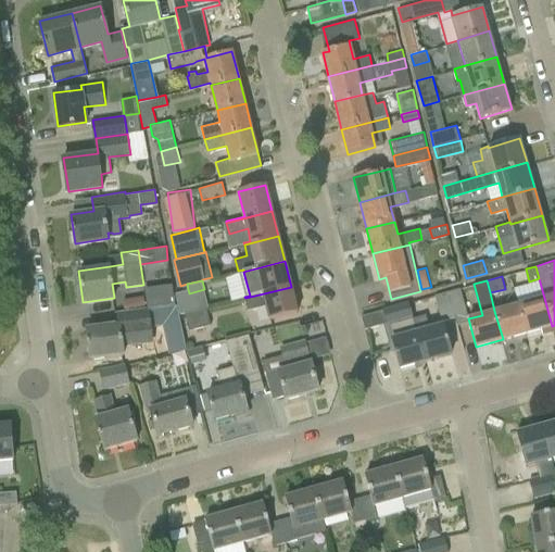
[(173,283),(144,287),(147,305),(175,302),(173,283)]
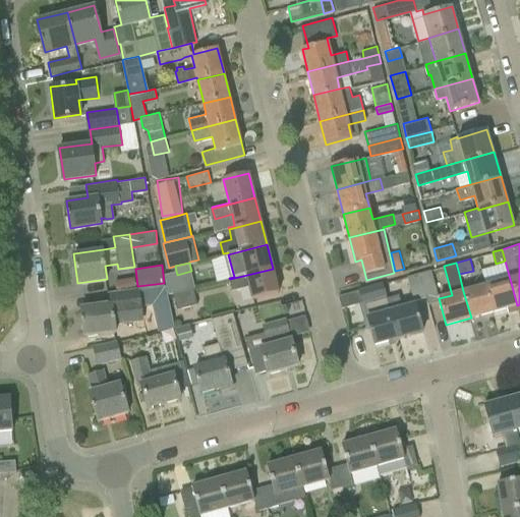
[(232,289),(249,285),(253,298),(279,291),(273,269),(230,279),(232,289)]
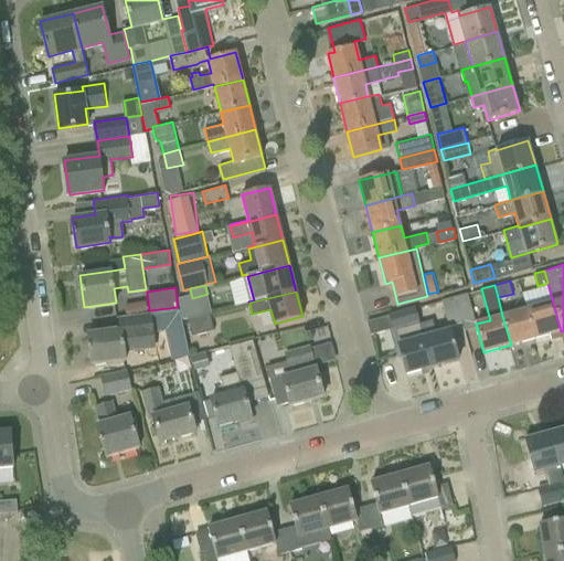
[(468,292),(454,295),(460,321),(463,320),(466,329),(476,326),(475,323),(477,323),(468,292)]
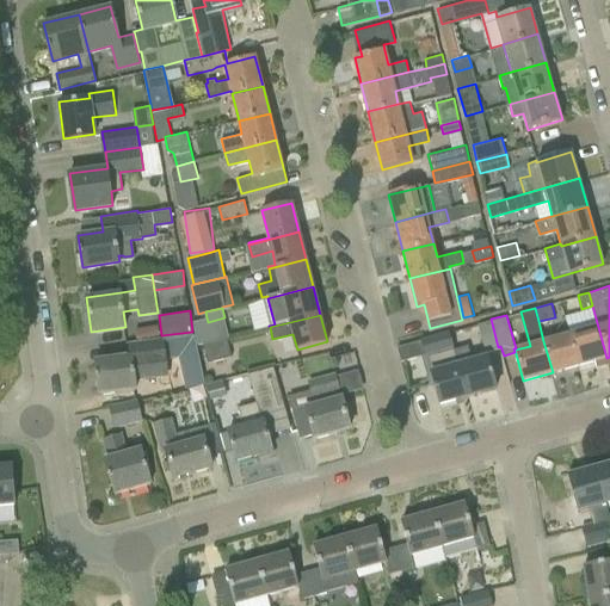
[(197,333),(199,342),(203,342),(211,340),(208,322),(207,317),(193,320),(197,333)]
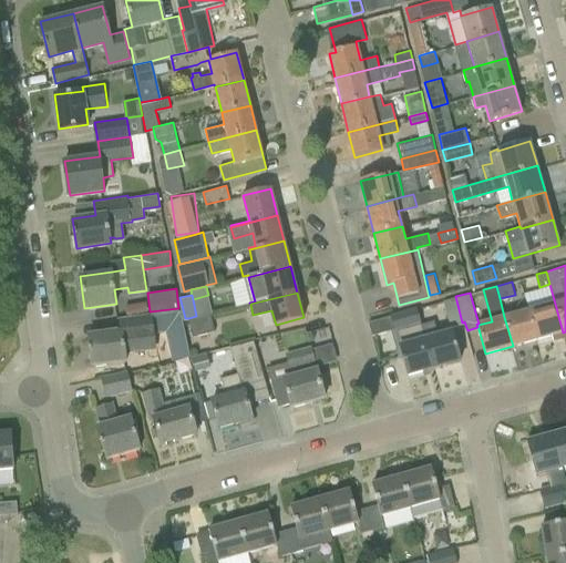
[(451,325),(462,323),(455,296),(443,299),(451,325)]
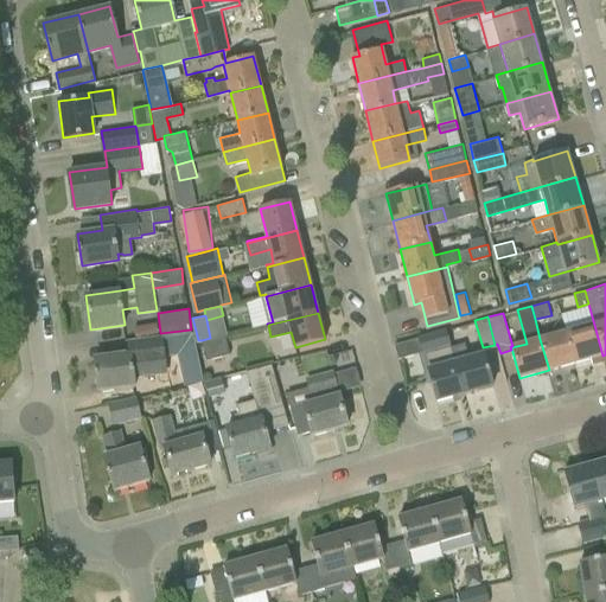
[(594,325),(565,333),(574,363),(603,356),(594,325)]
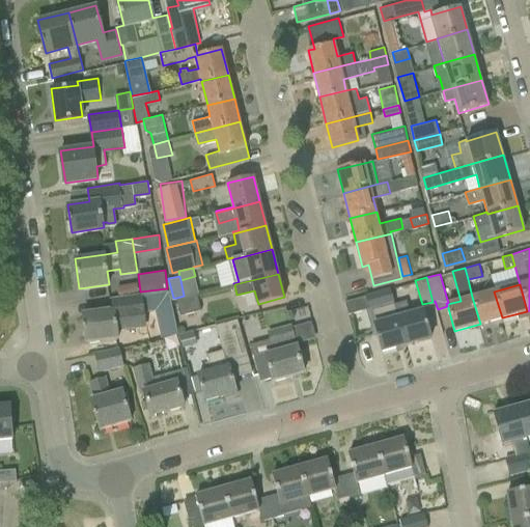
[(381,352),(406,344),(395,303),(391,286),(367,293),(375,324),(373,324),(381,352)]
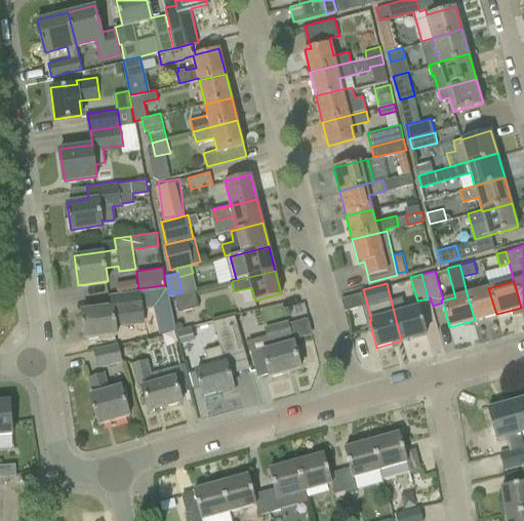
[(112,294),(113,306),(82,310),(85,338),(116,334),(115,325),(145,321),(143,305),(156,303),(172,301),(171,294),(169,286),(112,294)]
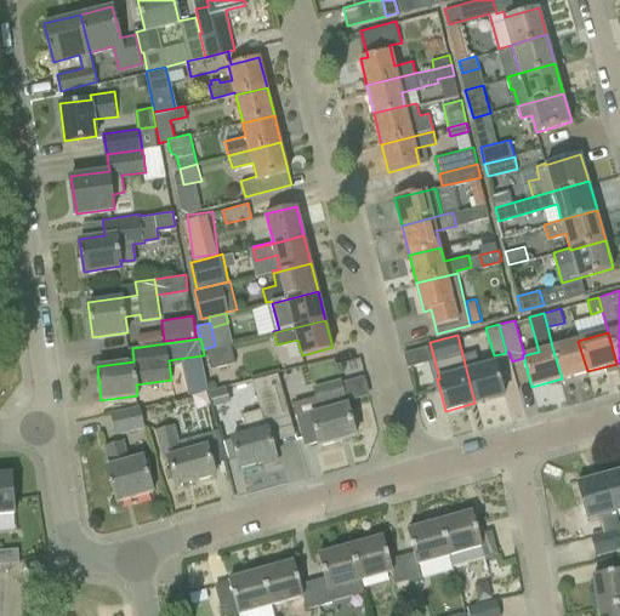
[(235,361),(231,341),(215,346),(206,348),(211,368),(235,361)]
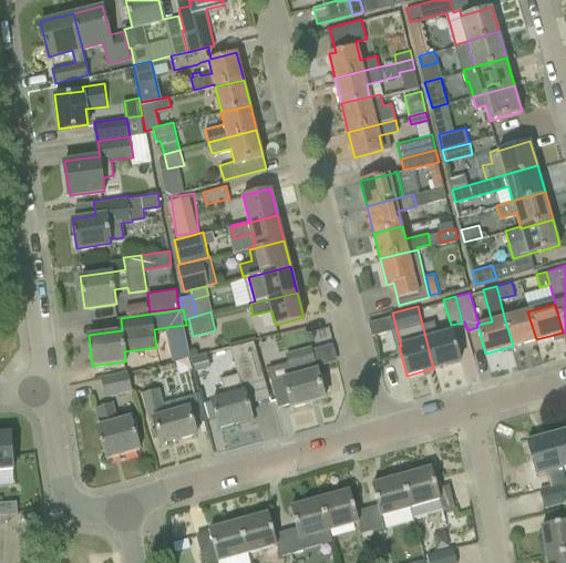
[(527,311),(504,317),(513,346),(536,339),(527,311)]
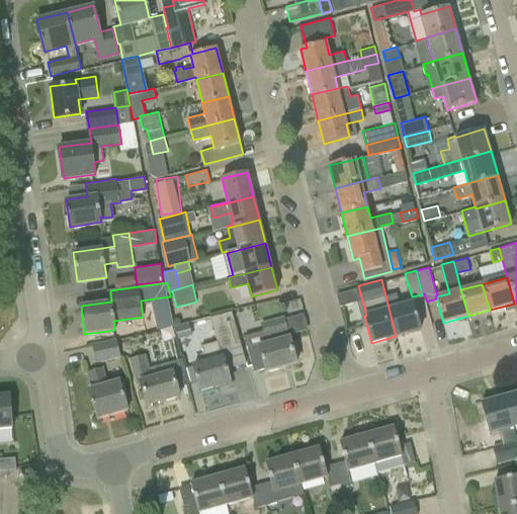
[(412,304),(401,307),(397,291),(385,295),(396,336),(419,330),(412,304)]
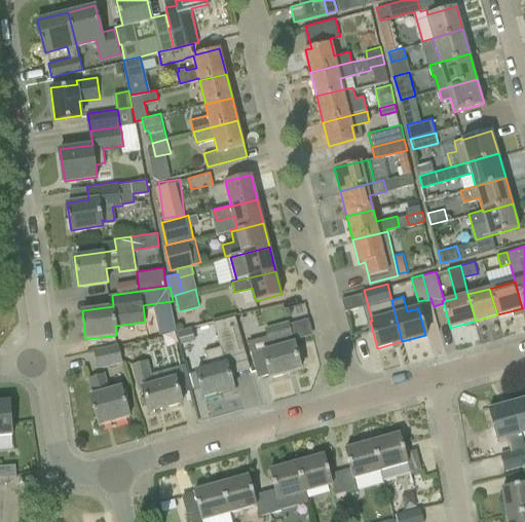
[(173,301),(156,303),(159,334),(177,330),(173,301)]
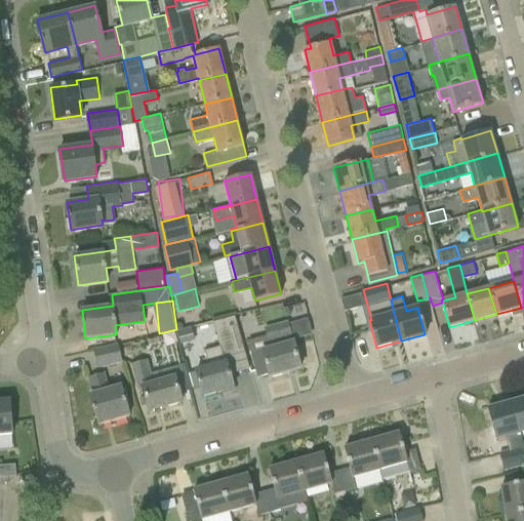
[(203,358),(206,367),(197,370),(203,395),(234,387),(230,371),(249,366),(235,315),(214,320),(220,345),(205,350),(206,357),(203,358)]
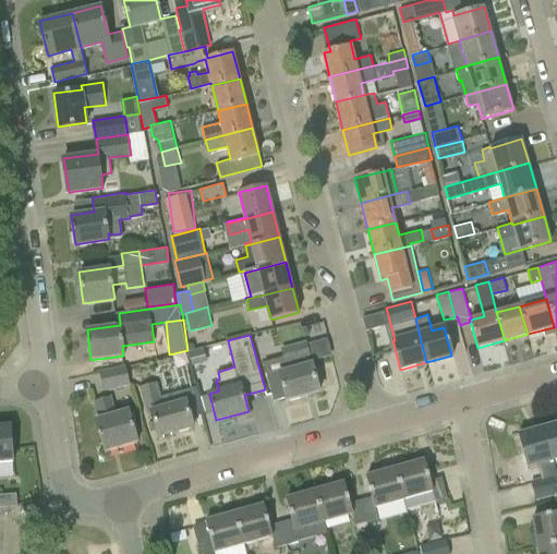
[(278,374),(280,373),(288,400),(319,392),(305,339),(281,346),(285,359),(275,362),(278,374)]
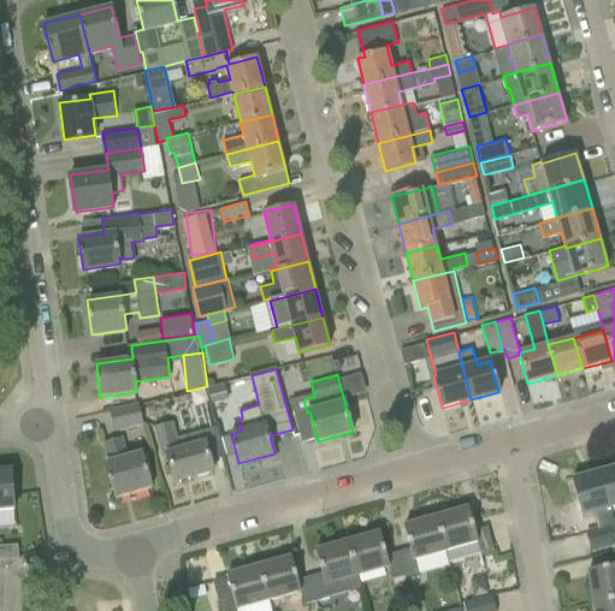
[(212,401),(211,393),(189,399),(196,428),(218,422),(212,401)]
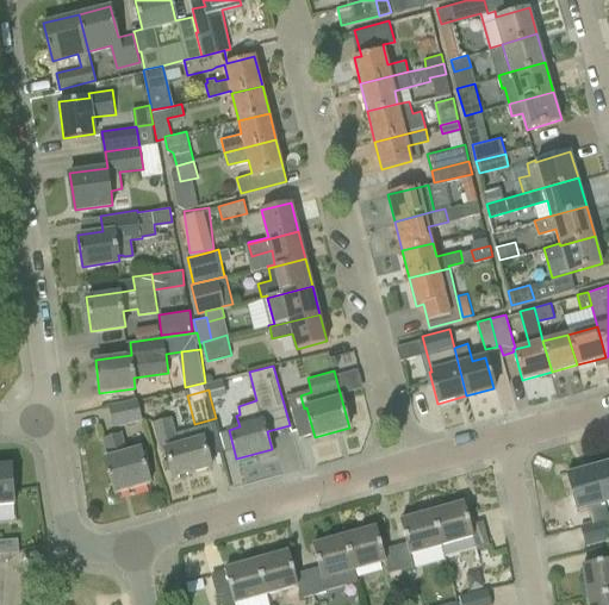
[(113,425),(143,419),(138,397),(109,403),(113,425)]
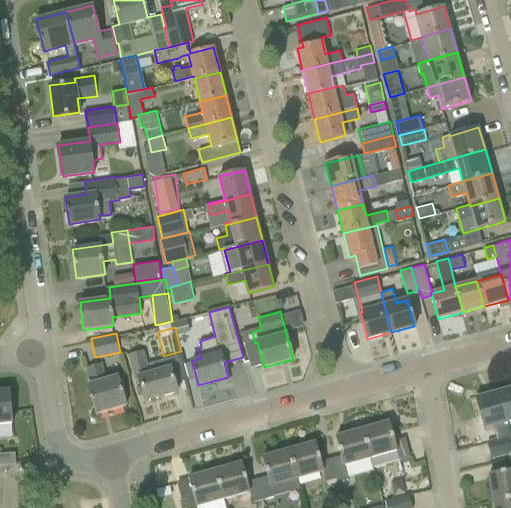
[(135,378),(138,377),(144,400),(177,391),(171,368),(151,374),(144,349),(128,353),(135,378)]
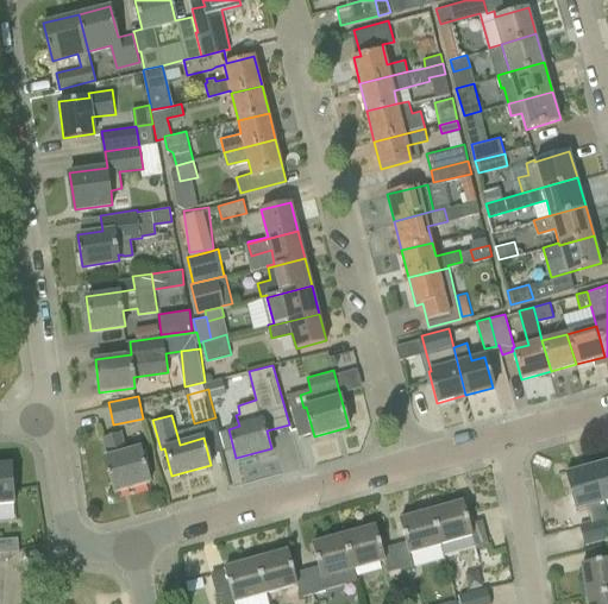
[(101,435),(107,457),(105,457),(114,491),(150,482),(142,447),(127,451),(123,429),(101,435)]
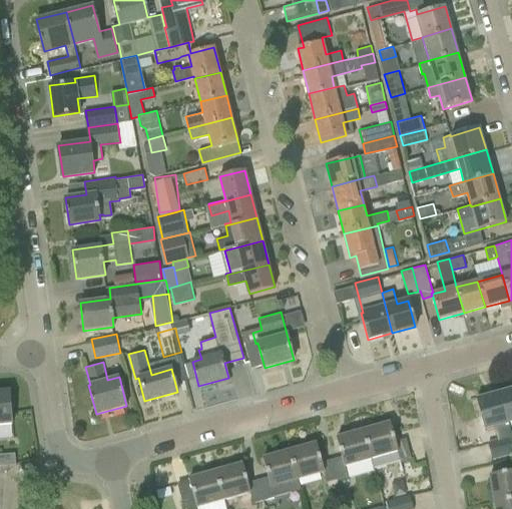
[(511,386),(501,390),(509,420),(511,419),(511,386)]
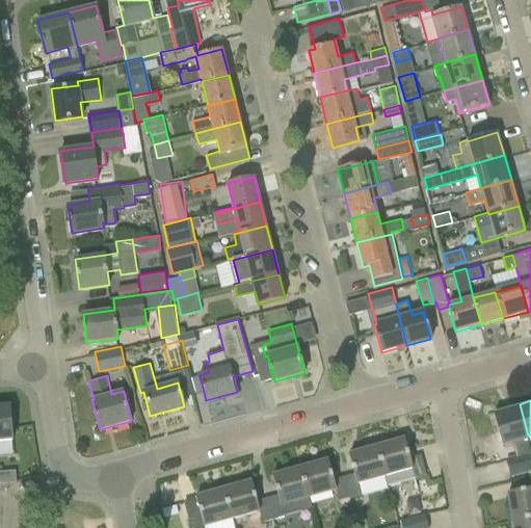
[(11,403),(0,404),(0,438),(14,437),(11,403)]
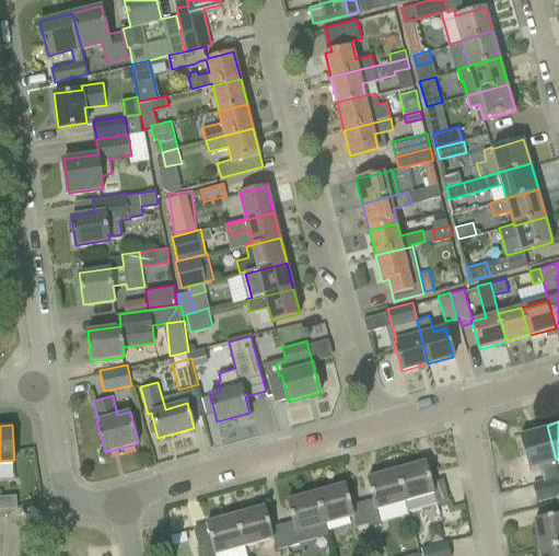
[(558,470),(556,459),(547,426),(520,433),(528,466),(540,463),(545,477),(534,481),(538,499),(558,493),(558,470)]
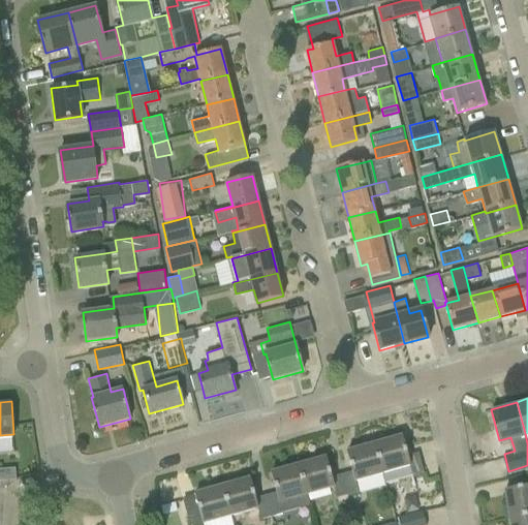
[(418,451),(407,454),(402,434),(374,442),(382,470),(383,470),(386,482),(425,471),(418,451)]
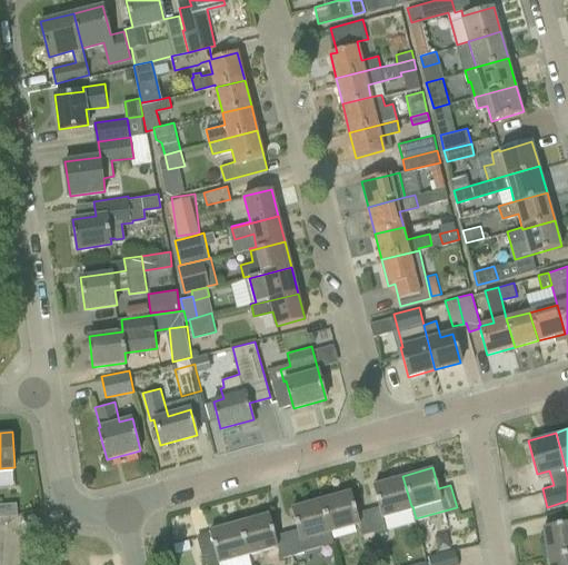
[(379,505),(368,508),(374,531),(385,527),(381,515),(411,506),(402,476),(372,484),(379,505)]
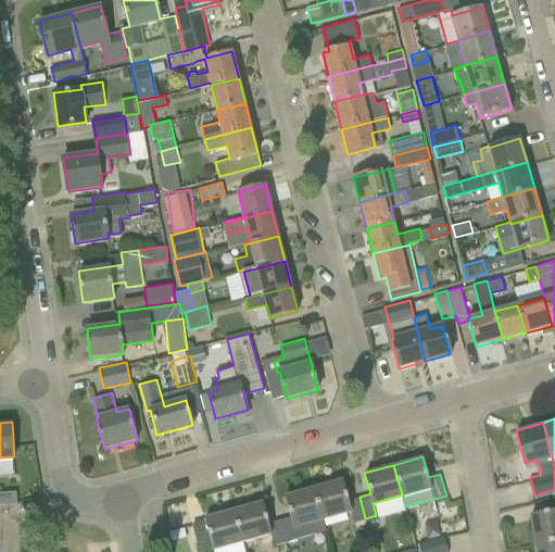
[(322,517),(351,509),(354,522),(365,518),(360,497),(349,500),(342,479),(314,487),(322,517)]
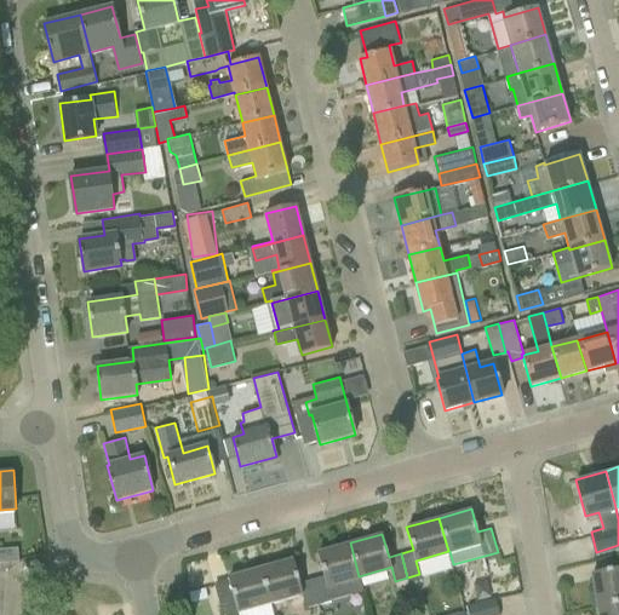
[(317,552),(324,575),(311,579),(319,603),(331,599),(327,585),(359,576),(350,542),(317,552)]
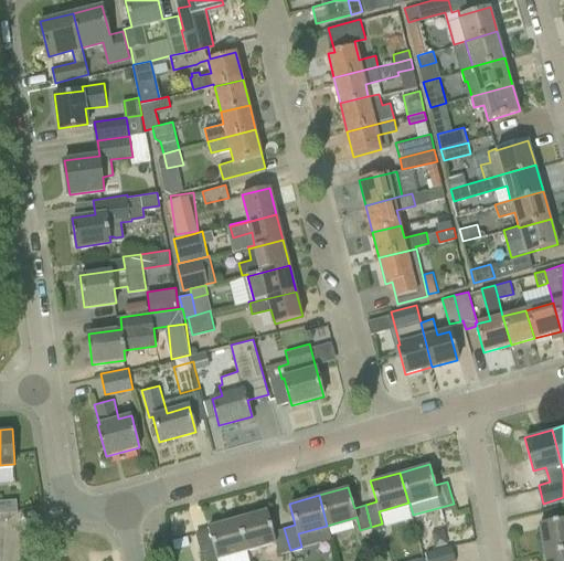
[(17,497),(0,498),(0,512),(18,511),(17,497)]
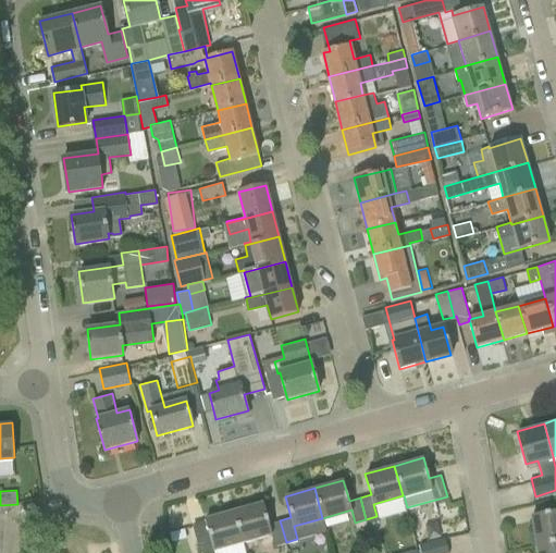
[(280,520),(269,523),(262,502),(227,512),(236,542),(271,532),(274,545),(286,542),(280,520)]
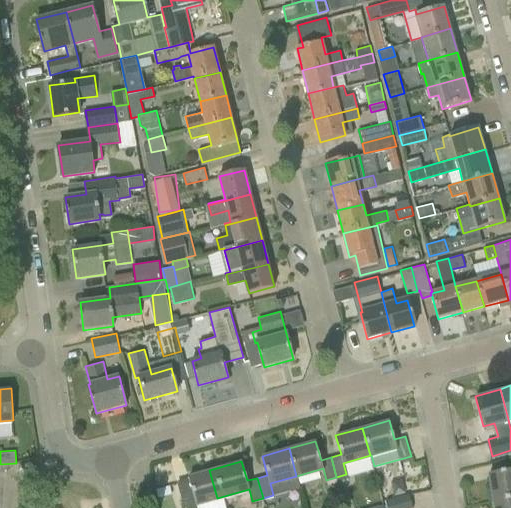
[(510,468),(489,472),(494,499),(510,496),(510,468)]
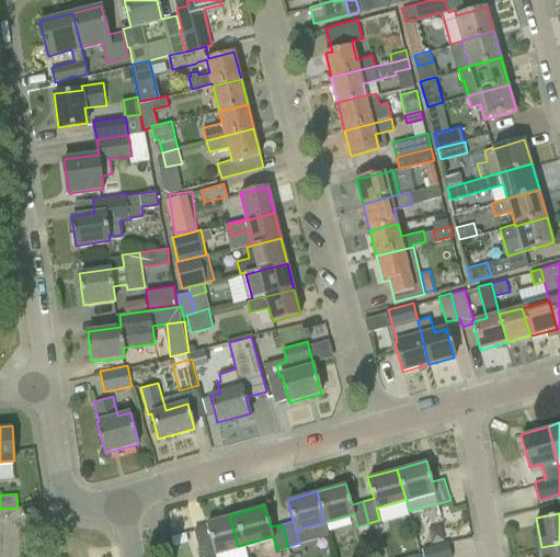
[(217,556),(216,553),(238,546),(229,515),(206,522),(206,523),(194,526),(200,547),(201,546),(203,556),(217,556)]
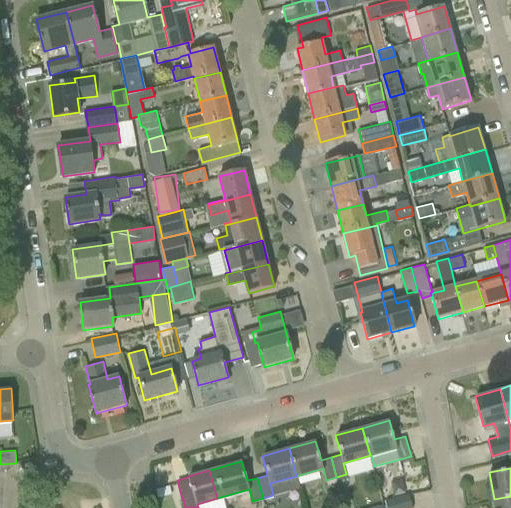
[(411,507),(413,507),(410,492),(385,499),(387,507),(411,507)]
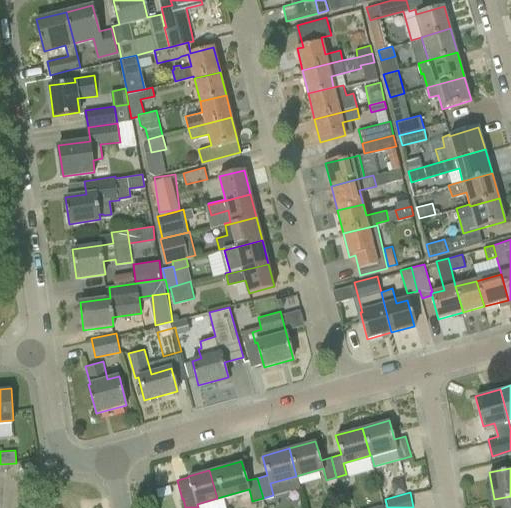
[(510,496),(494,499),(495,507),(510,507),(510,496)]
